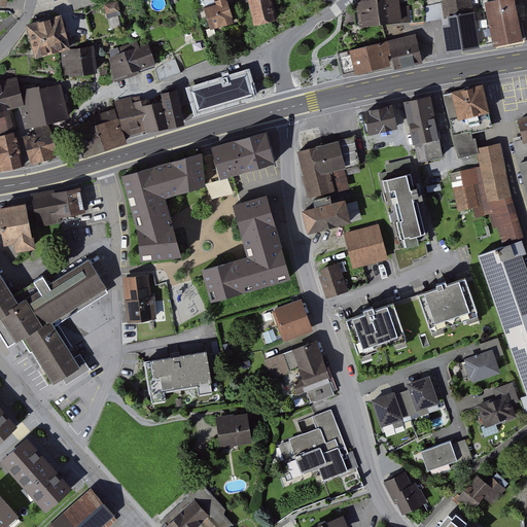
[(233,0),(229,0),(207,8),(215,30),(241,21),(233,0)]
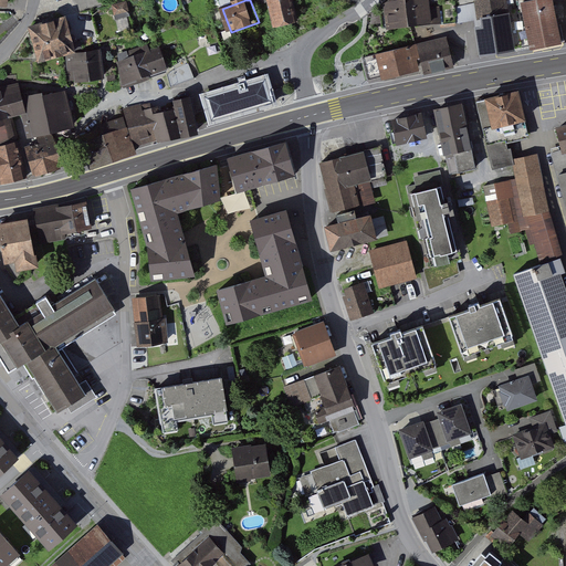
[(299,22),(292,0),(270,0),(276,28),(299,22)]
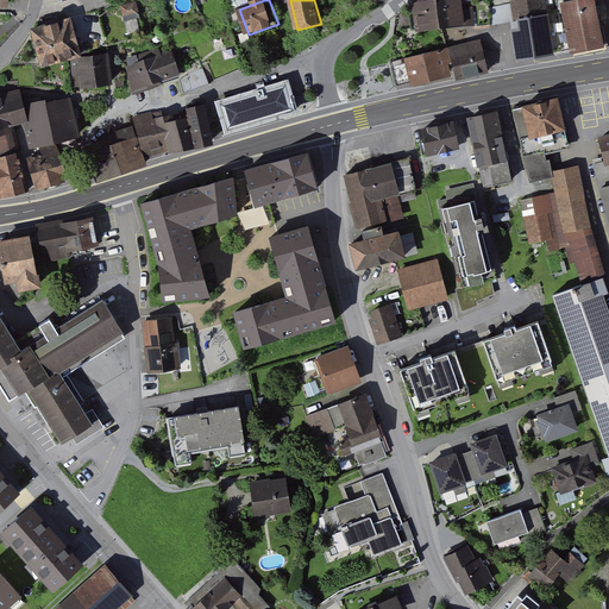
[(452,0),(419,4),(422,31),(470,26),(468,0),(452,0)]
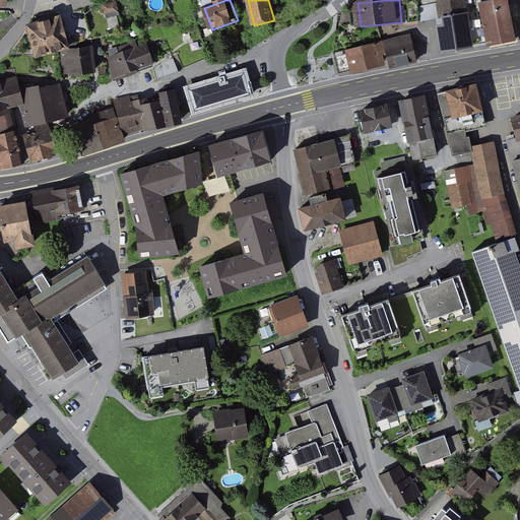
[(470,49),(462,0),(451,0),(437,2),(442,30),(436,31),(439,54),(470,49)]
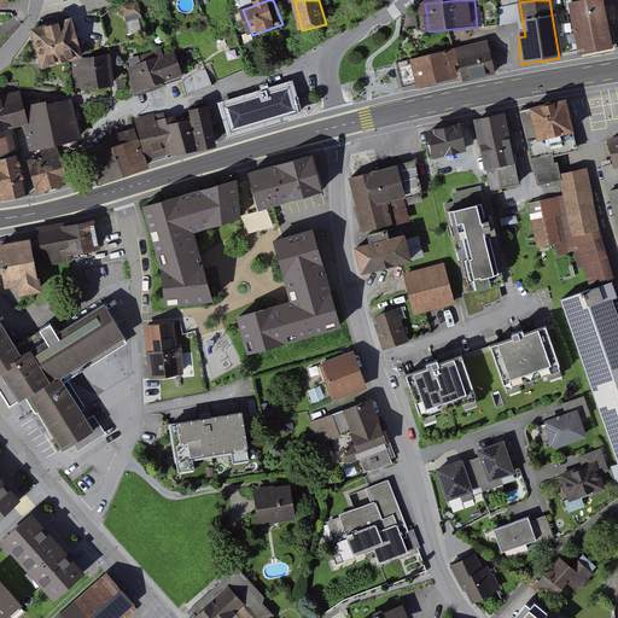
[(605,52),(617,50),(604,0),(594,0),(571,6),(583,58),(605,52)]
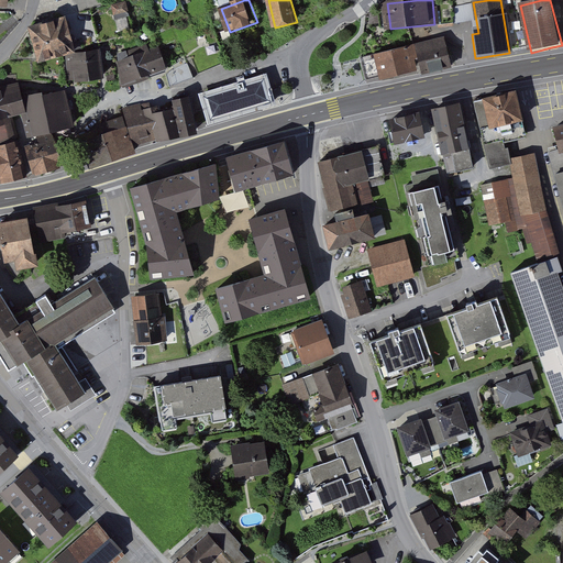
[(120,28),(131,24),(125,4),(114,8),(120,28)]
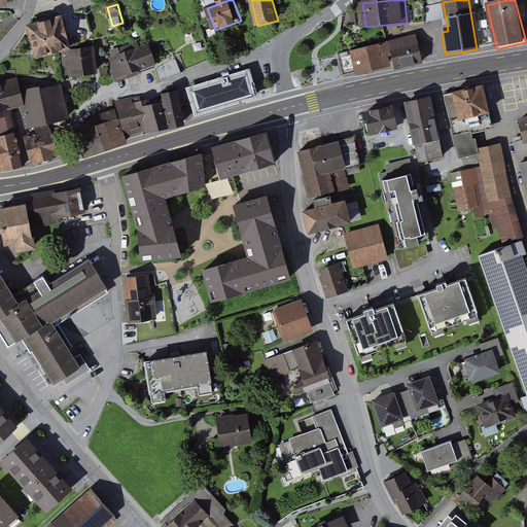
[(71,51),(61,20),(26,31),(36,62),(71,51)]
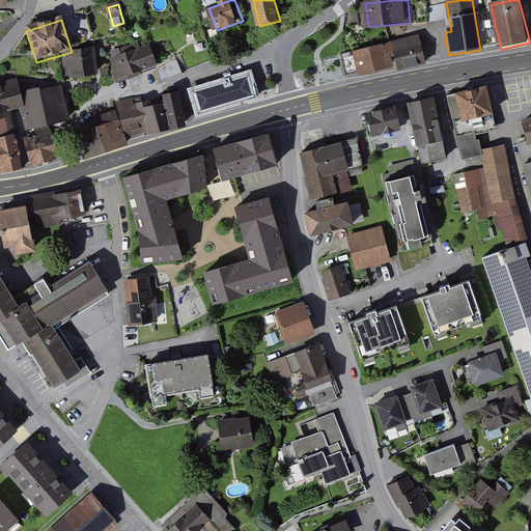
[(420,36),(392,44),(397,67),(398,71),(426,64),(420,36)]
